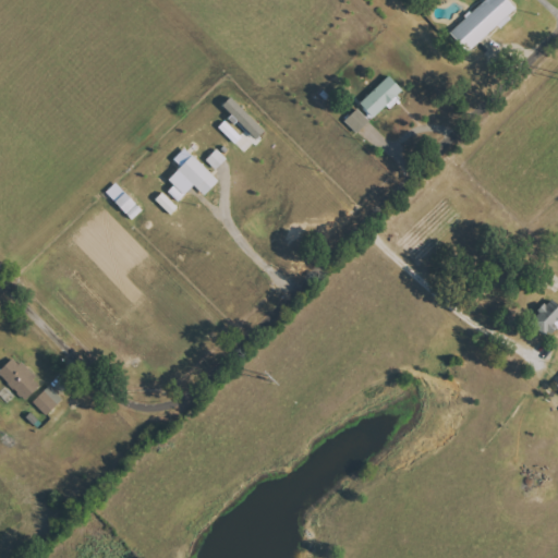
[(516,10),(507,0),(486,0),(449,35),(468,55),(516,10)]
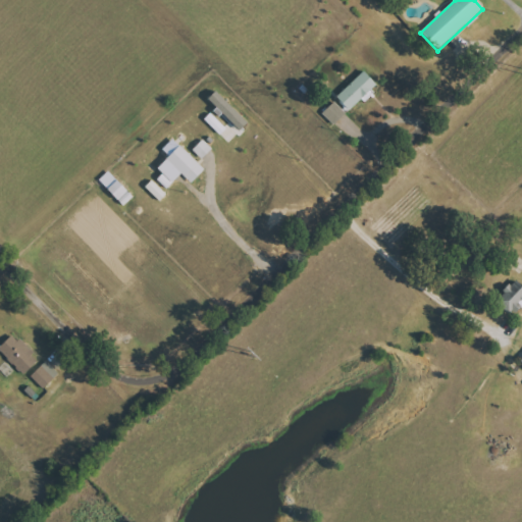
[(336,96),(350,110),(377,85),(365,70),(336,96)]
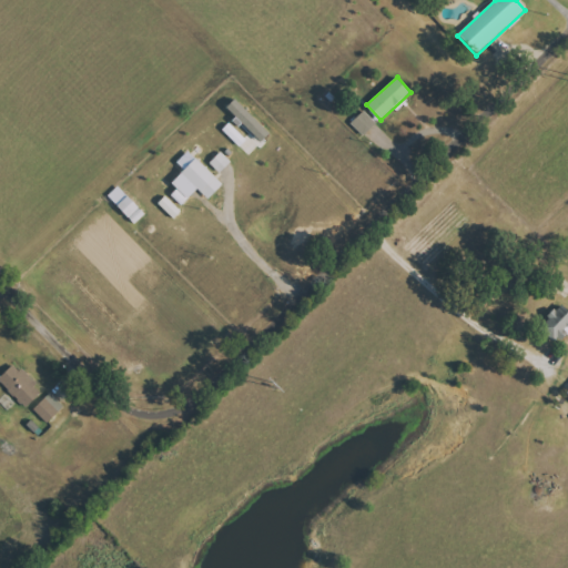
[(223,130),(249,155),(271,134),(235,99),(226,108),(252,133),(245,139),(230,123),(223,130)]
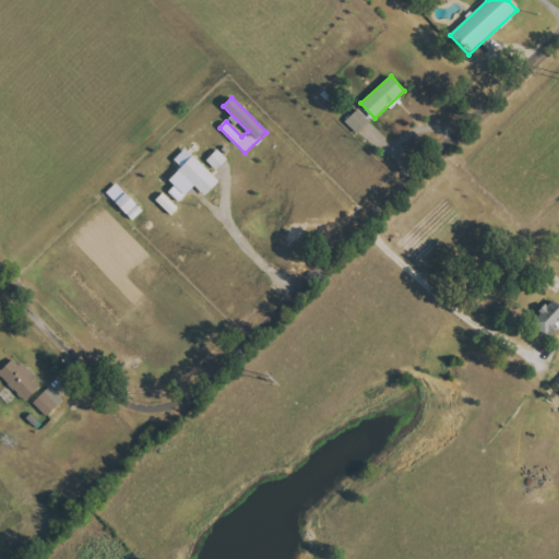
[(370,121),(359,108),(346,121),(358,133),(370,121)]
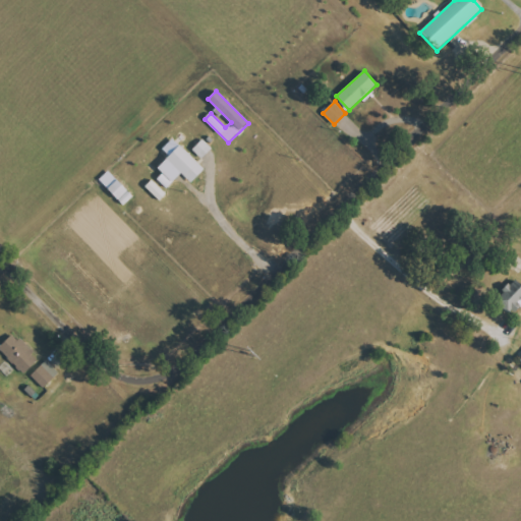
[(191,182),(205,169),(172,138),(162,150),(169,156),(157,168),(163,173),(157,179),(166,188),(181,173),(191,182)]
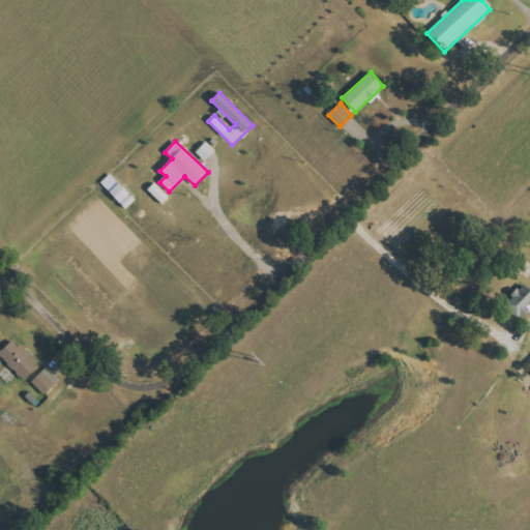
[(196,152),(205,162),(215,151),(206,142),(196,152)]
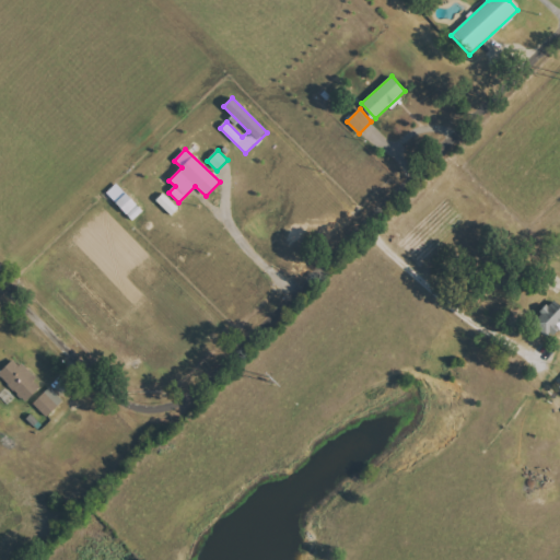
[(179,209),(163,194),(155,200),(172,217),(179,209)]
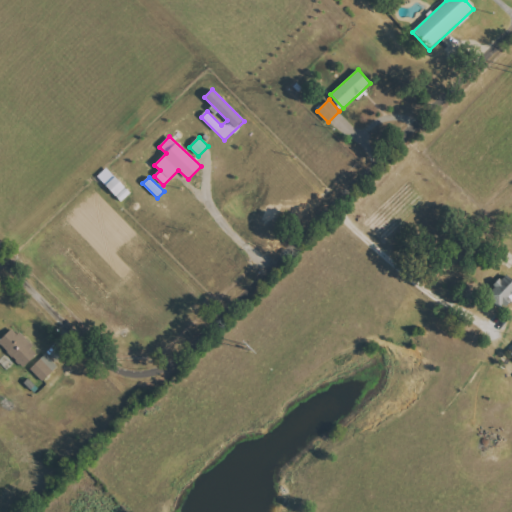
[(511,301),(511,278),(506,273),(486,295),(502,310),(511,301)]
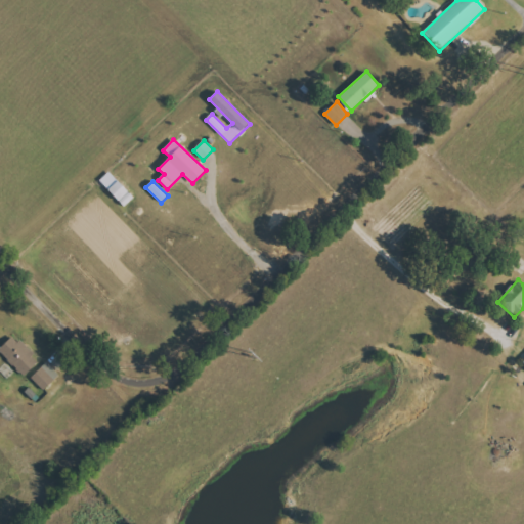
[(0,351),(23,377),(39,362),(14,335),(0,347),(0,351)]
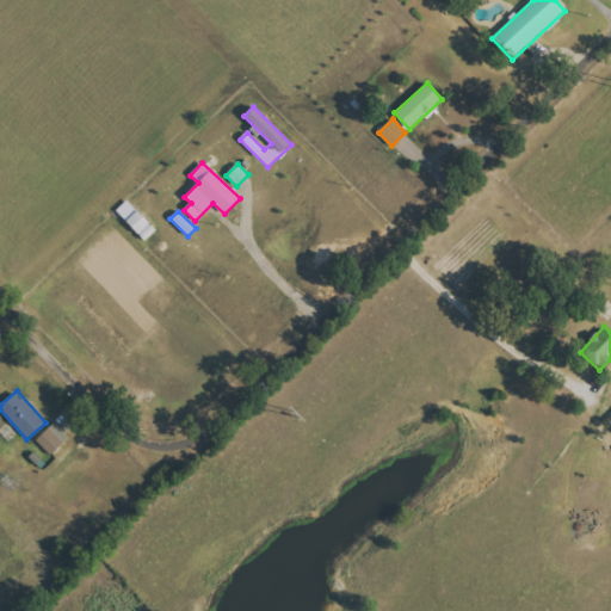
[(50,456),(69,437),(55,423),(35,442),(50,456)]
